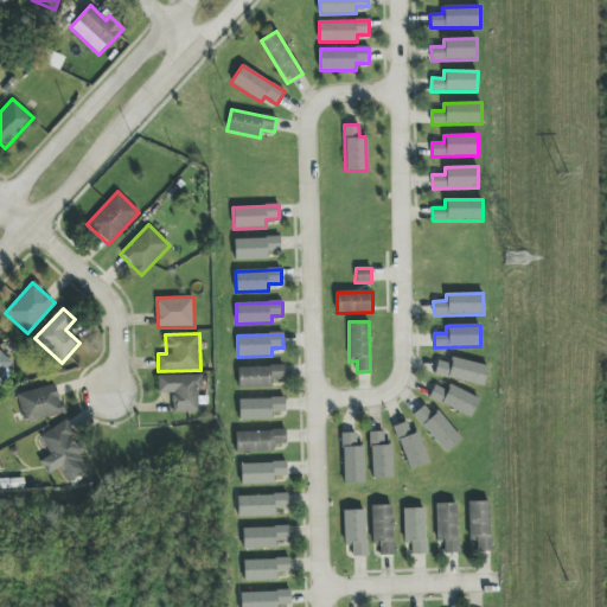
[(438,360),(434,375),(483,387),(489,366),(451,357),(449,364),(438,360)]
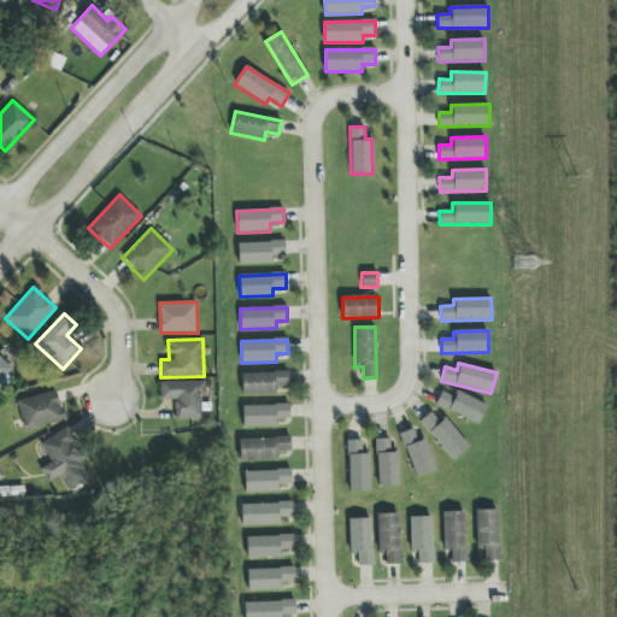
[(288,372),(241,374),(242,395),(275,394),(275,386),(289,386),(288,372)]
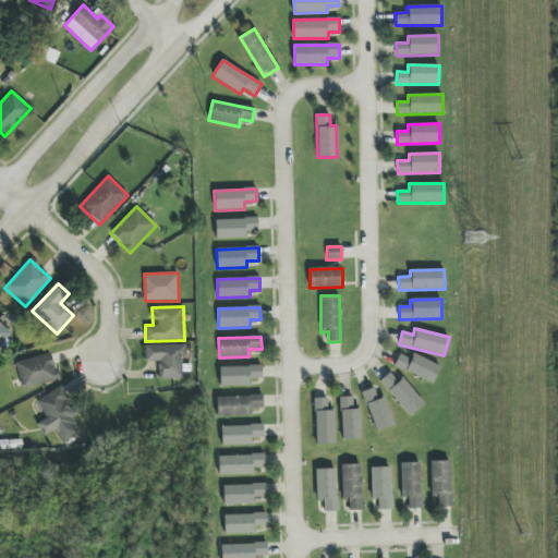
[(145,362),(159,361),(159,379),(183,379),(183,346),(145,346),(145,362)]
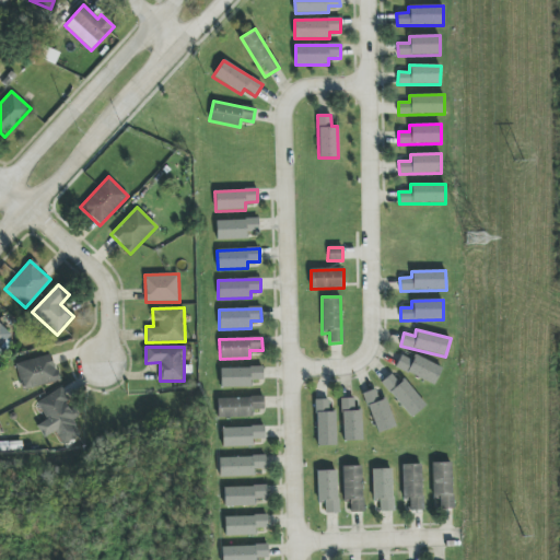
[(15,365),(23,391),(59,381),(51,354),(15,365)]
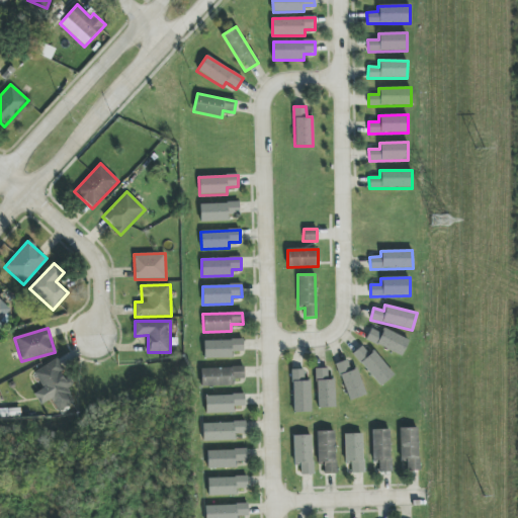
[(381,334),(370,329),(365,341),(402,355),(409,340),(383,329),(381,334)]
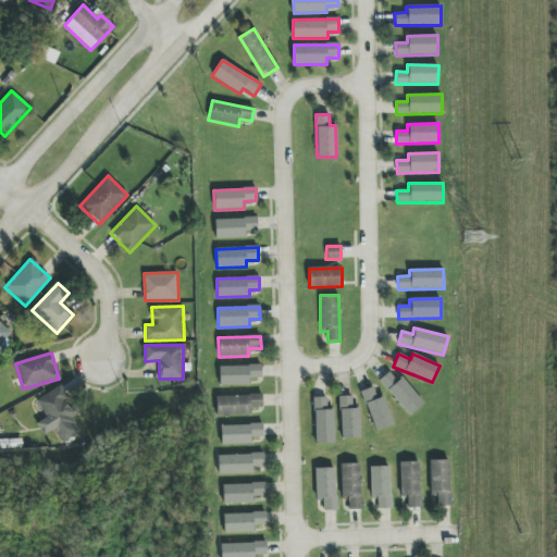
[(219,367),(220,386),(251,385),(251,379),(261,379),(261,366),(219,367)]
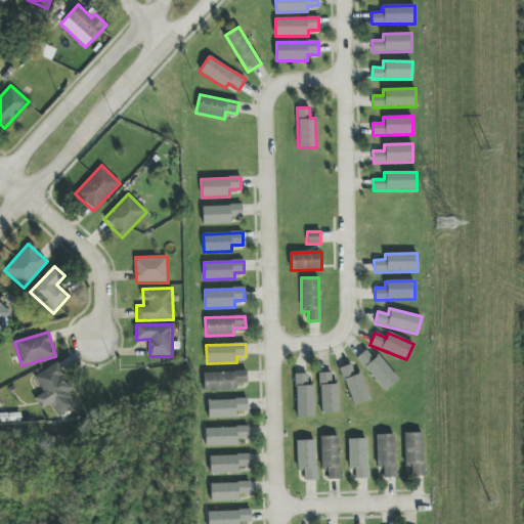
[(377,354),(373,358),(365,350),(356,358),(385,391),(398,380),(377,354)]
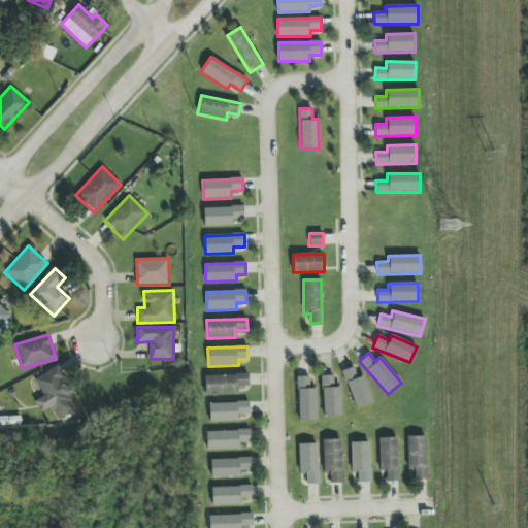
[(34,381),(43,396),(34,401),(41,413),(51,407),(59,421),(76,409),(68,397),(73,394),(57,366),(34,381)]
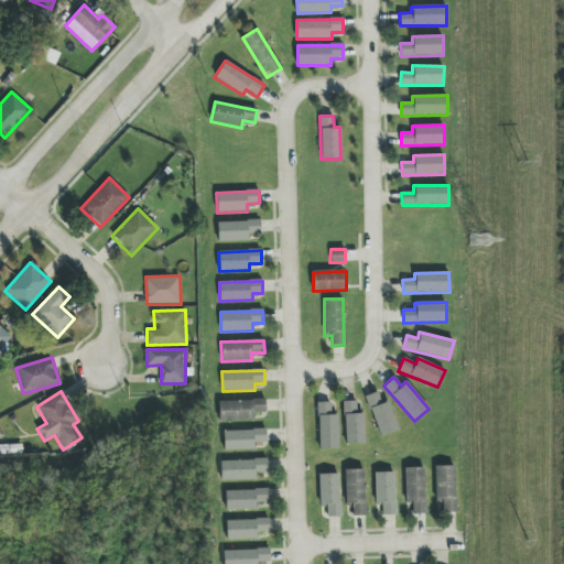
[(380,436),(399,430),(388,401),(381,403),(378,392),(366,397),(380,436)]
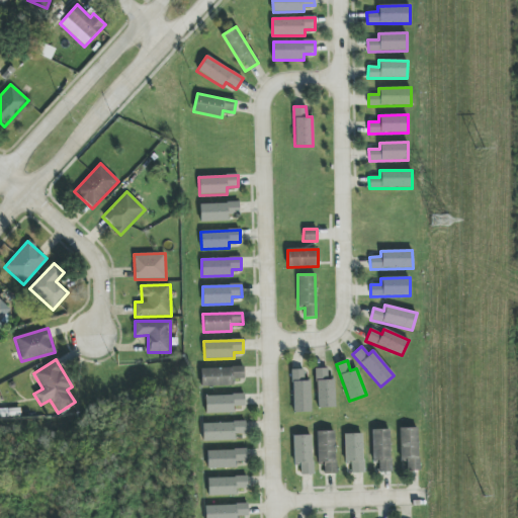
[(202,387),(234,385),(233,379),(244,379),(244,367),(201,368),(202,387)]
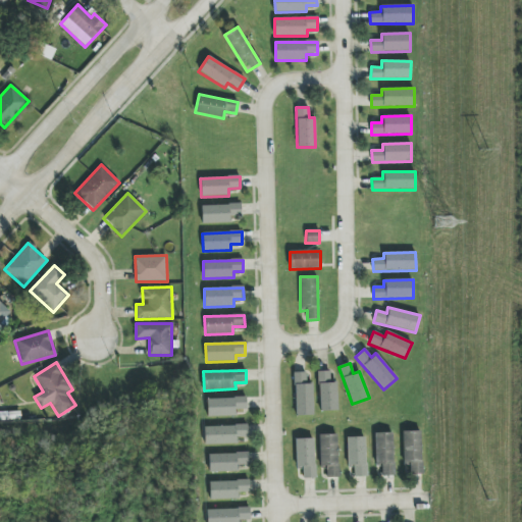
[(330,382),(329,371),(318,372),(320,411),(337,411),(336,381),(330,382)]
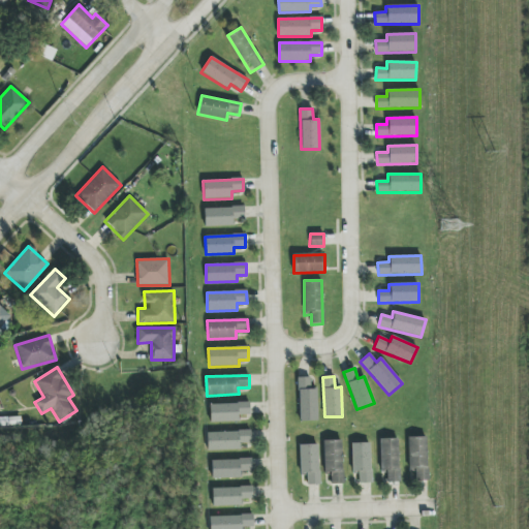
[(317,421),(316,389),(310,389),(310,378),(298,378),(299,422),(317,421)]
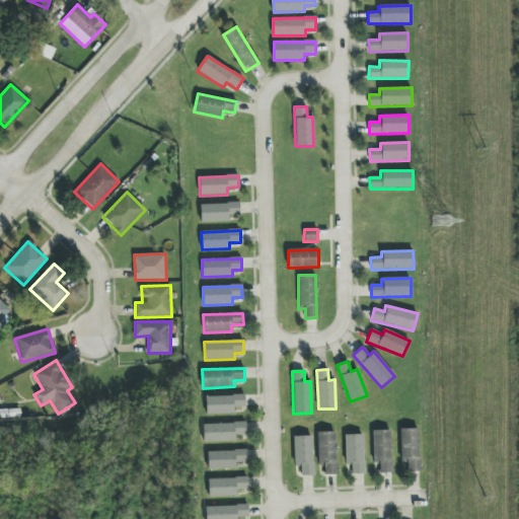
[(206,415),(234,414),(234,408),(245,406),(245,395),(206,396),(206,415)]
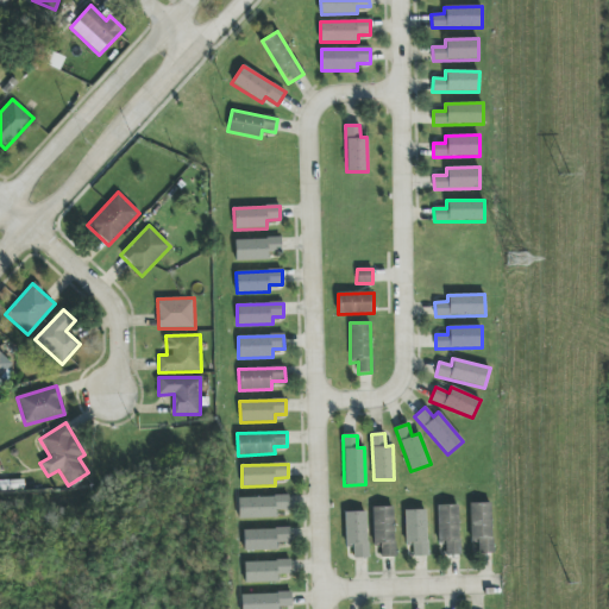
[(288,496),(238,497),(239,519),(276,518),(276,510),(288,510),(288,496)]
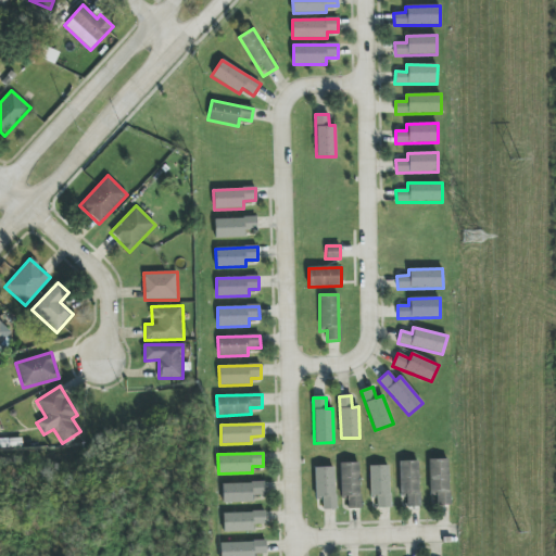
[(450,505),(449,459),(429,459),(429,495),(437,495),(437,506),(450,505)]
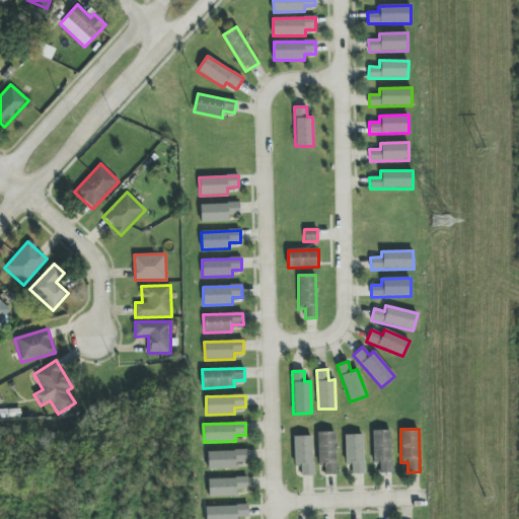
[(391,473),(390,430),(372,431),(373,463),(379,463),(380,473),(391,473)]
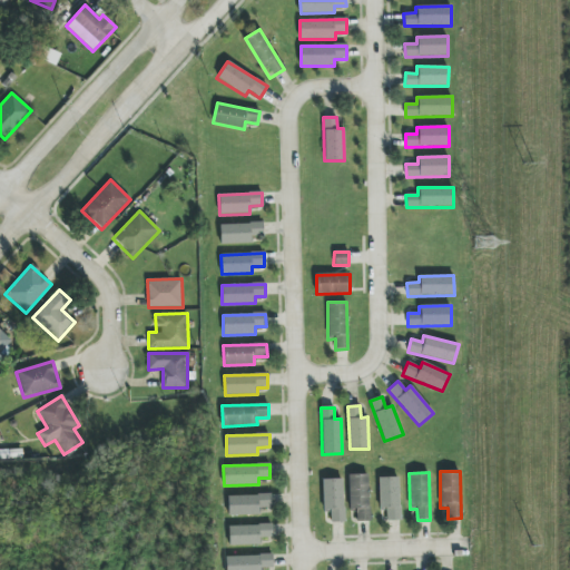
[(350,512),(356,512),(357,522),(370,521),(367,474),(349,474),(350,512)]
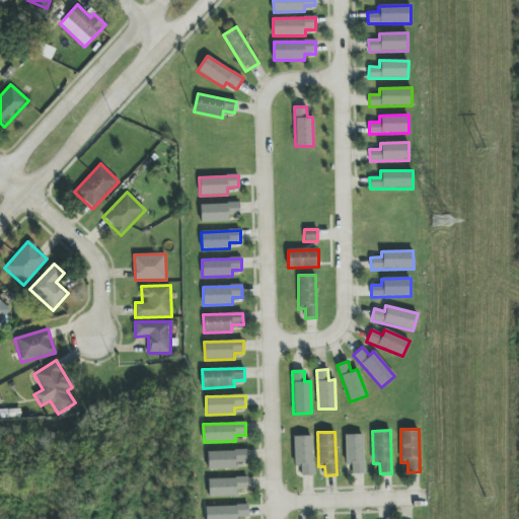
[(363,435),(345,435),(346,464),(352,464),(353,474),(364,473),(363,435)]
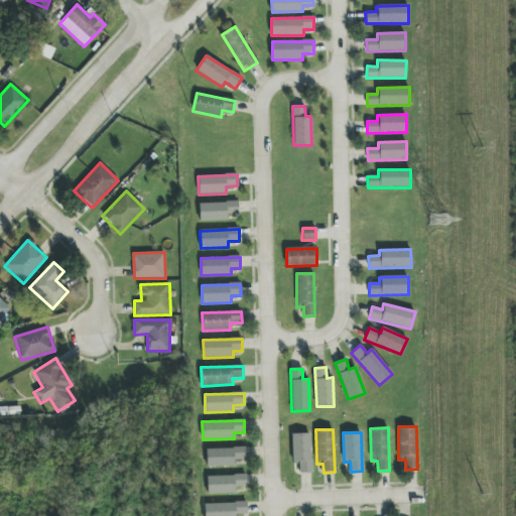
[(293,464),(299,463),(299,473),(310,473),(309,433),(292,434),(293,464)]
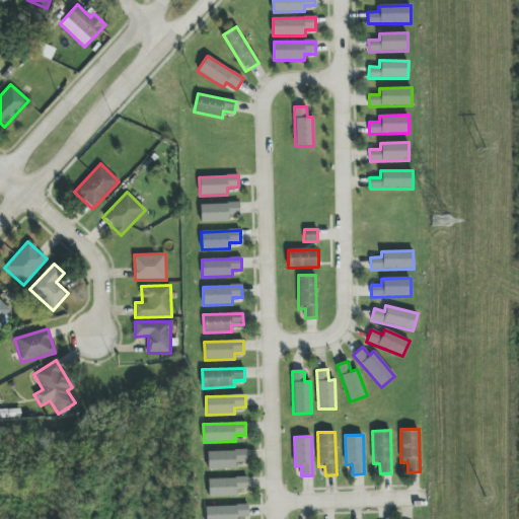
[(207,452),(208,469),(236,468),(236,462),(247,462),(246,450),(207,452)]
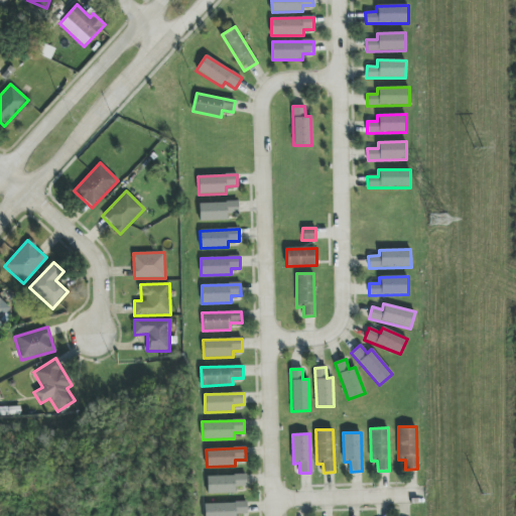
[(207,476),(208,494),(236,493),(236,487),(246,487),(246,475),(207,476)]
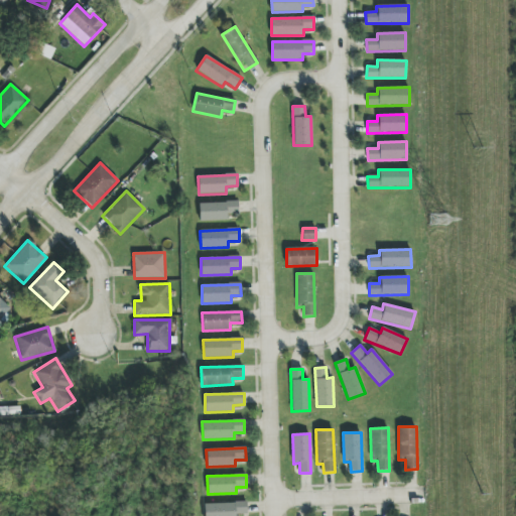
[(247,514),(247,503),(205,504),(205,515),(235,515),(235,514),(247,514)]
